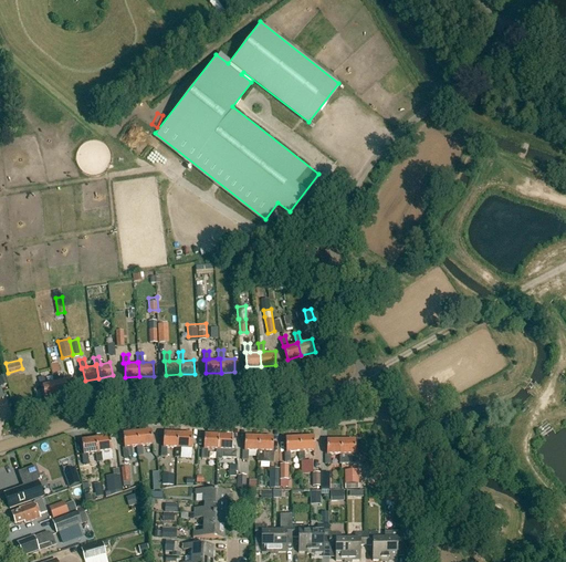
[(55,380),(59,393),(73,389),(70,376),(60,378),(58,370),(52,371),(54,380),(55,380)]
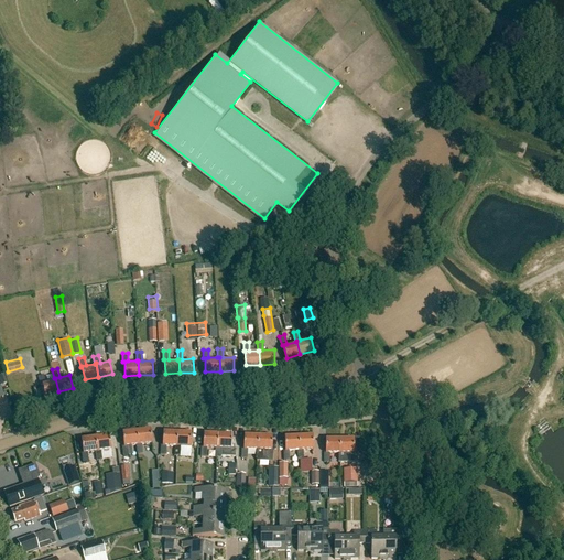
[(55,378),(54,378),(46,380),(44,373),(39,374),(41,383),(42,381),(45,395),(58,391),(55,378)]
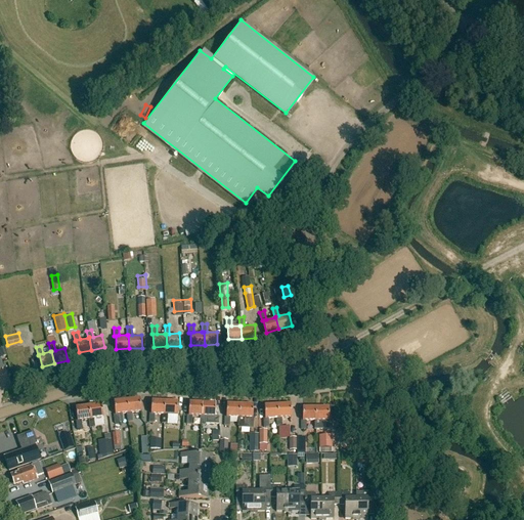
[(127,397),(128,409),(127,410),(128,419),(132,418),(131,409),(141,408),(140,396),(127,397)]
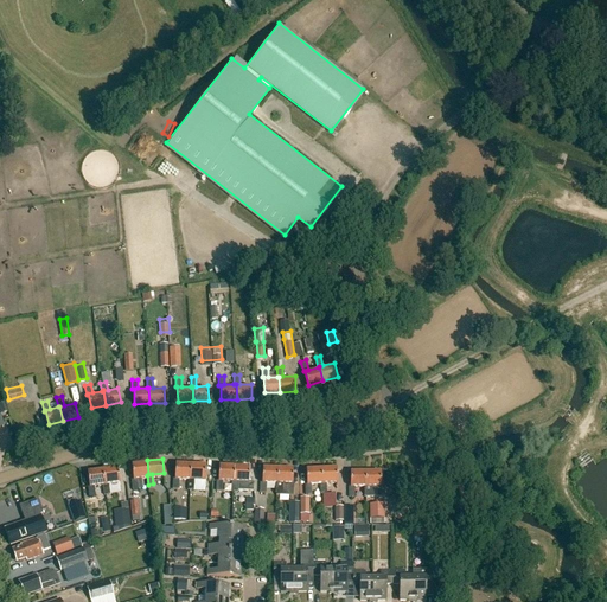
[(134,476),(132,476),(133,486),(139,486),(138,475),(147,475),(148,474),(147,460),(132,462),(134,476)]
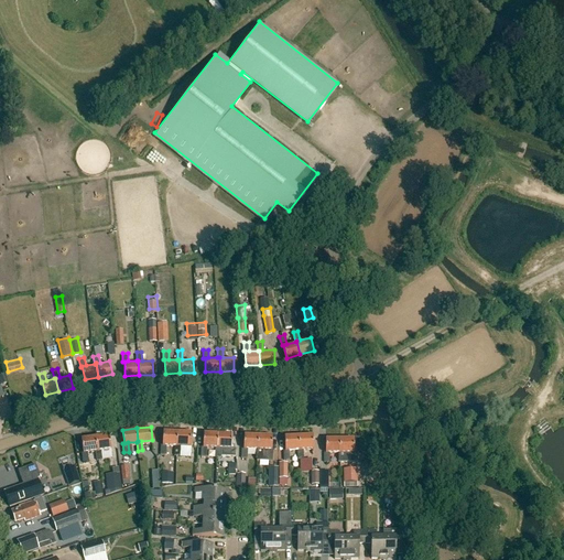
[(161,442),(161,451),(165,452),(166,442),(175,442),(176,443),(177,429),(163,429),(162,442),(161,442)]
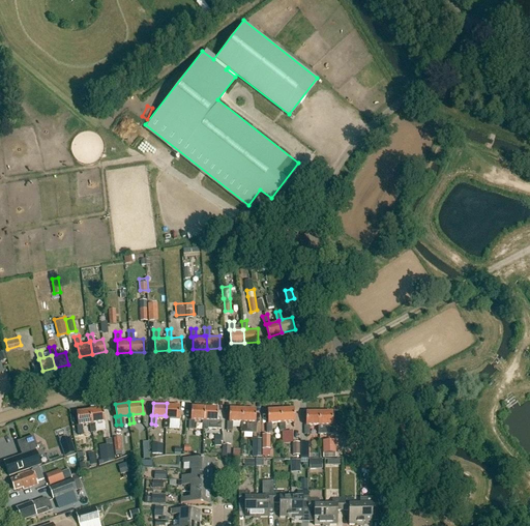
[(165,415),(164,425),(169,425),(169,416),(180,416),(180,404),(167,403),(166,416),(165,415)]
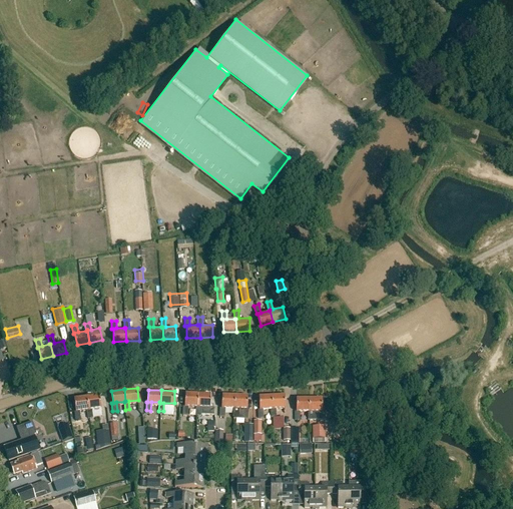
[(183,403),(182,412),(187,412),(187,404),(196,404),(197,404),(198,392),(185,391),(184,403),(183,403)]
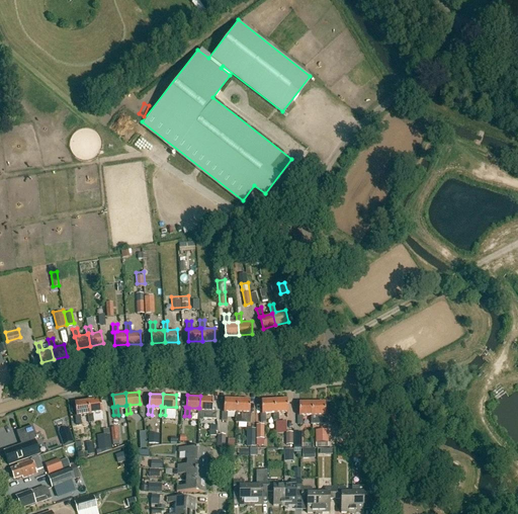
[(198,408),(197,416),(202,417),(202,408),(212,409),(213,396),(200,396),(199,408),(198,408)]
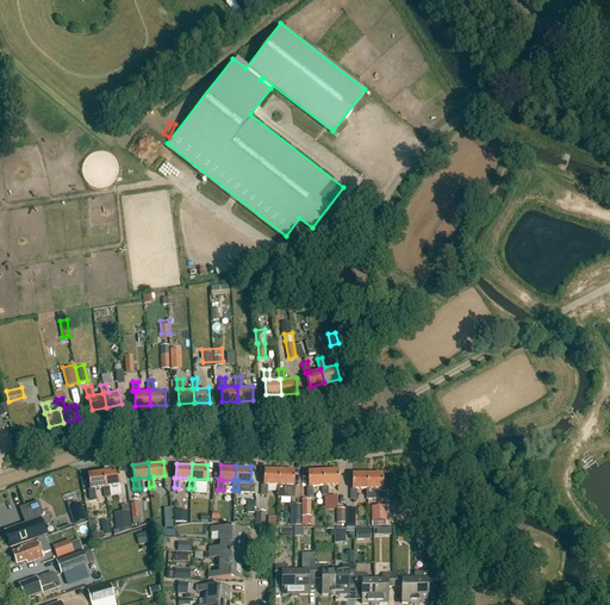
[(111,493),(110,482),(120,481),(118,467),(104,469),(105,484),(104,484),(105,493),(111,493)]
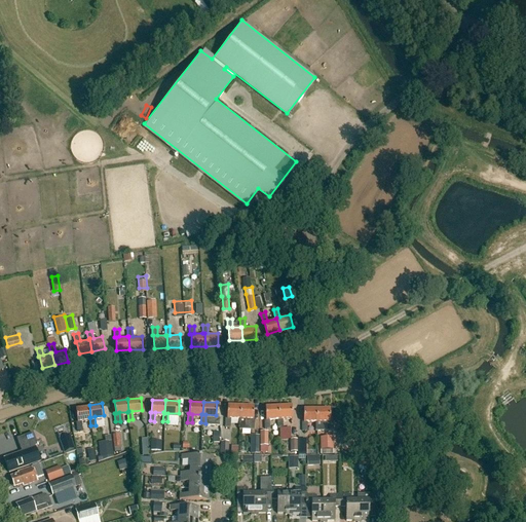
[(226,415),(225,424),(230,424),(230,415),(238,416),(240,416),(241,403),(228,403),(227,415),(226,415)]
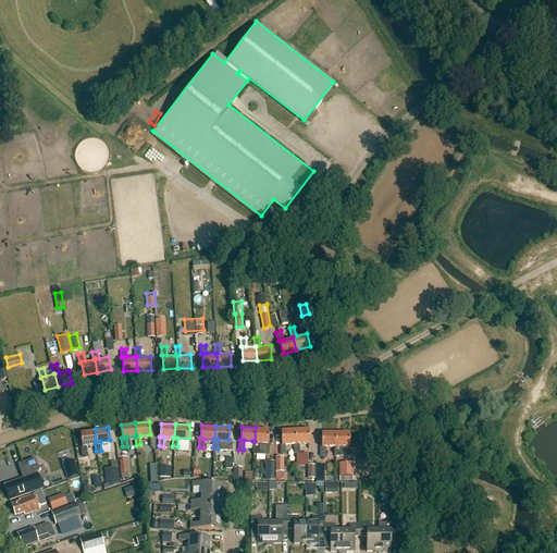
[(269,428),(256,427),(255,441),(252,441),(252,450),(254,450),(254,452),(268,452),(269,428)]
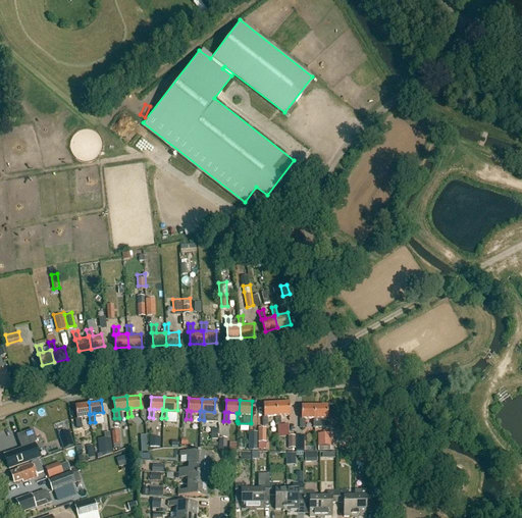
[(264,414),(263,414),(263,422),(267,422),(267,414),(275,414),(277,413),(276,401),(263,402),(264,414)]
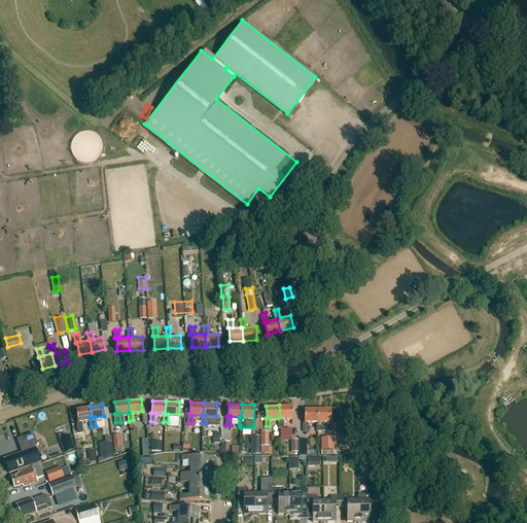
[(279,405),(280,417),(278,418),(279,426),(283,426),(283,417),(293,417),(292,405),(279,405)]
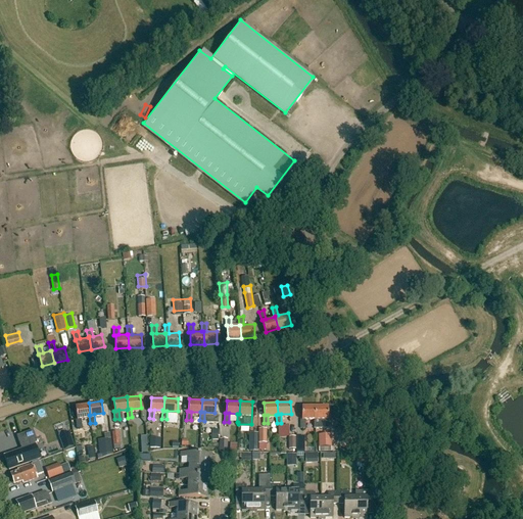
[(81,416),(89,415),(90,415),(89,403),(76,404),(78,417),(77,417),(78,425),(82,424),(81,416)]
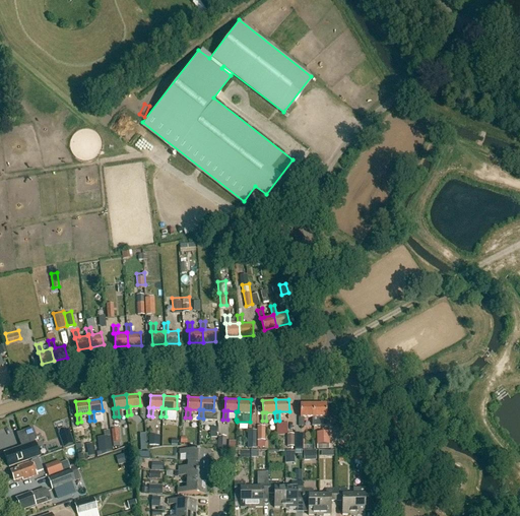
[(301,414),(299,414),(299,423),(303,423),(303,414),(312,414),(313,414),(313,402),(301,402),(301,414)]
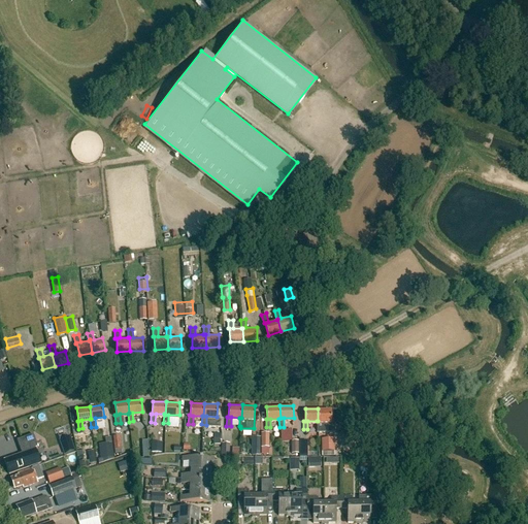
[(331,408),(318,408),(318,421),(318,430),(334,430),(334,421),(331,421),(331,408)]
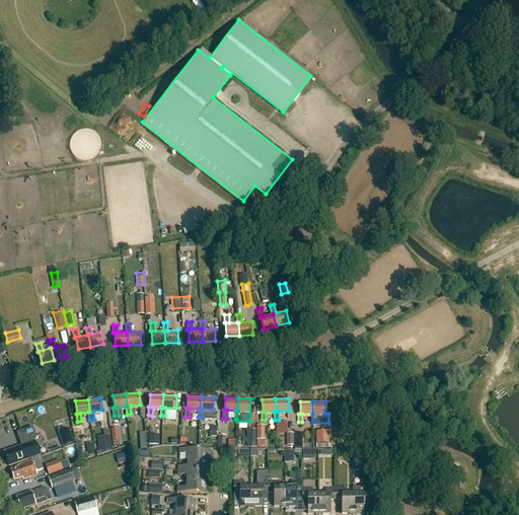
[(23,441),(4,448),(9,462),(40,452),(33,436),(35,435),(31,423),(16,429),(19,437),(22,436),(23,441)]
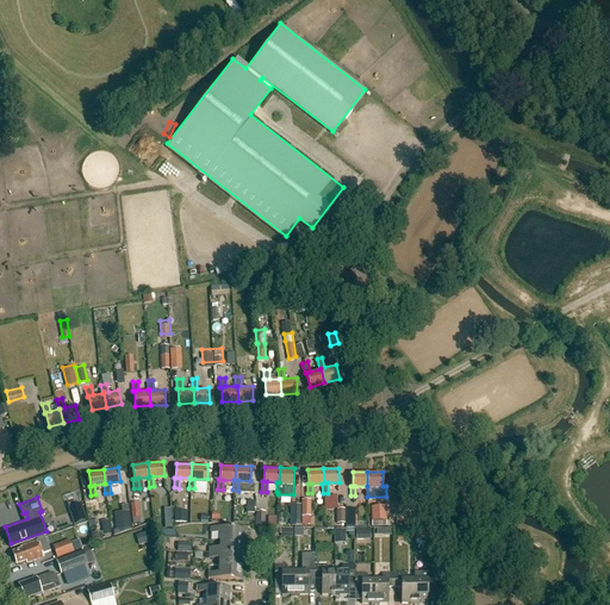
[(141,515),(138,499),(131,500),(132,516),(141,515)]
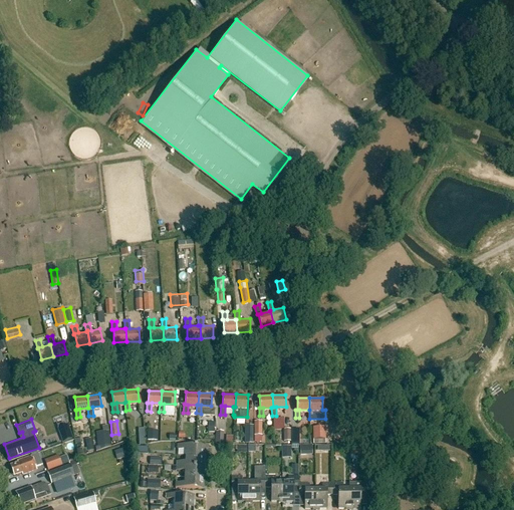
[(68,423),(58,426),(63,440),(73,436),(68,423)]
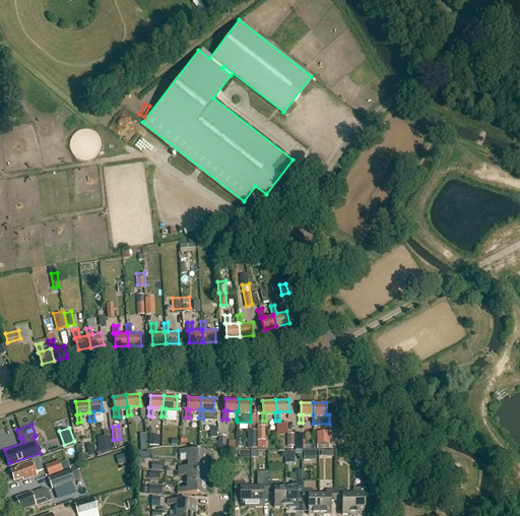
[(316,430),(317,442),(330,442),(329,429),(316,430)]
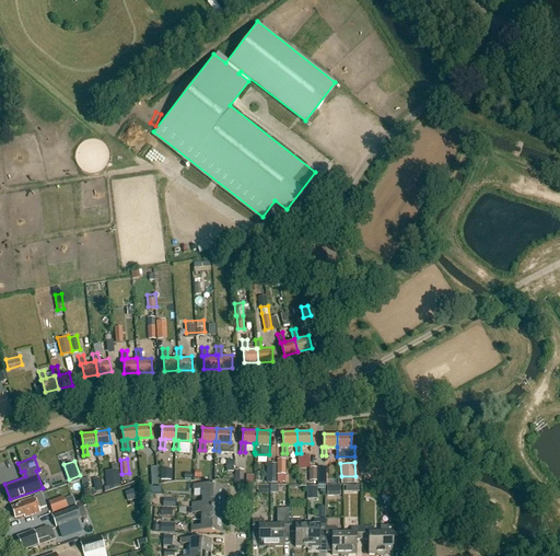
[(277,463),(268,463),(268,482),(276,482),(277,463)]
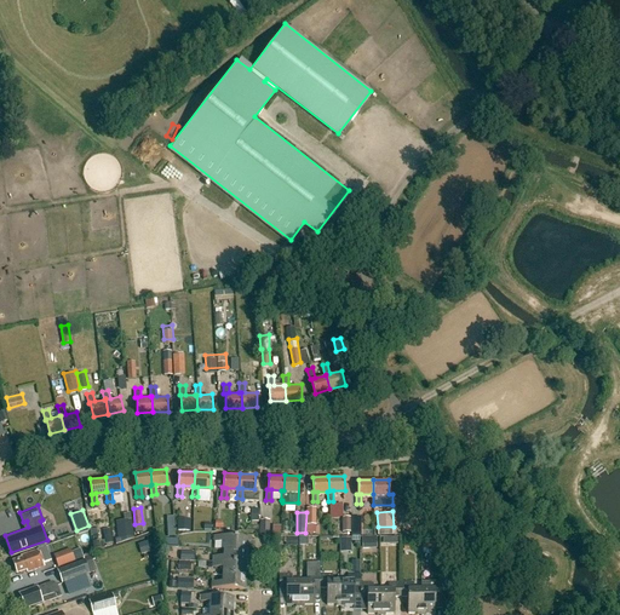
[(191,516),(178,516),(177,527),(190,528),(191,516)]
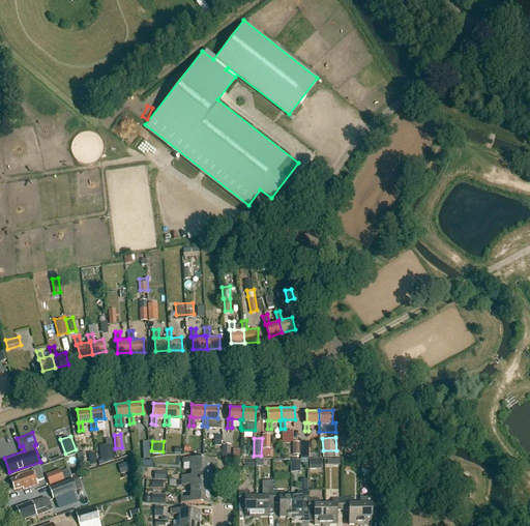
[(230,457),(231,442),(223,442),(223,456),(230,457)]
